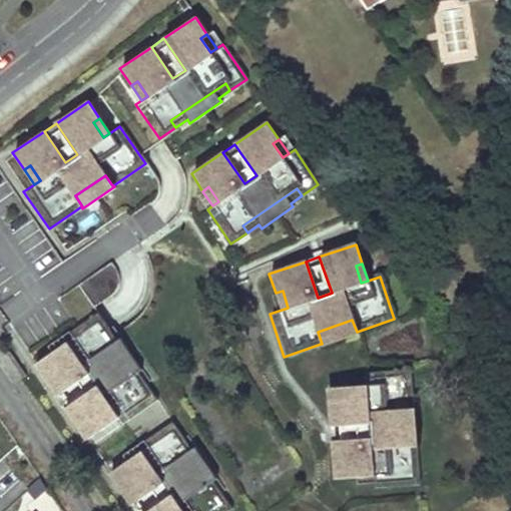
[(111,272),(76,285),(83,305),(118,292),(111,272)]
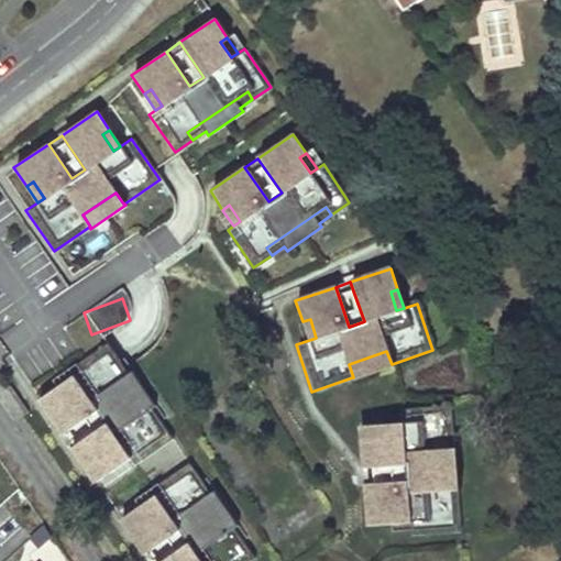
[(316,338),(310,319),(303,321),(309,340),(316,338)]
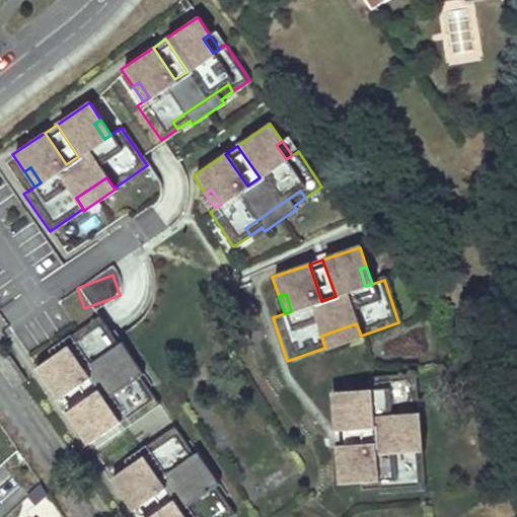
[(139,392),(100,337),(107,331),(103,325),(96,315),(62,340),(66,346),(70,351),(55,361),(51,355),(33,367),(56,399),(76,385),(87,377),(96,389),(85,397),(64,412),(85,444),(103,432),(99,426),(114,416),(118,422),(122,428),(157,403),(146,387),(139,392)]
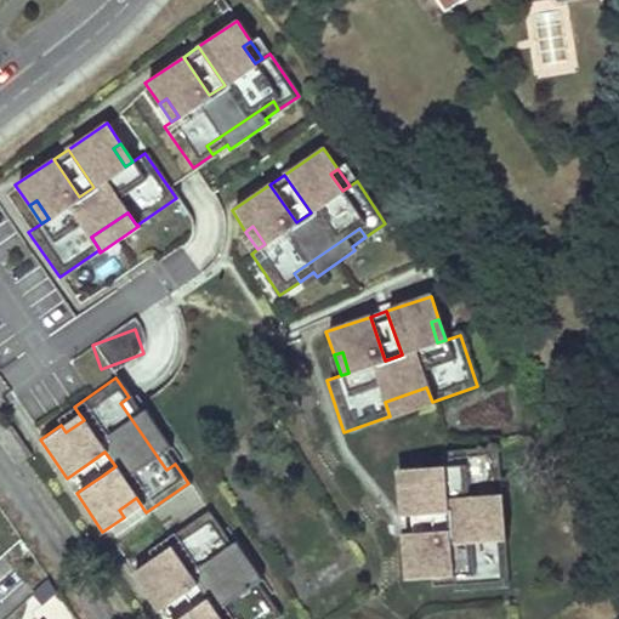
[(390,419),(433,404),(432,402),(426,387),(385,402),(390,416),(388,416),(390,419)]
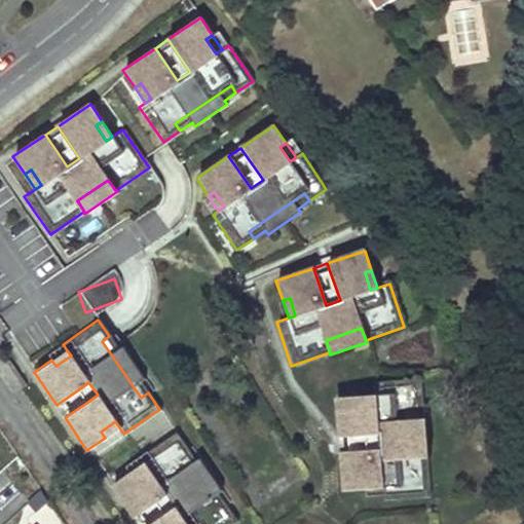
[(143,378),(121,345),(117,348),(109,336),(102,341),(141,398),(148,393),(140,380),(143,378)]
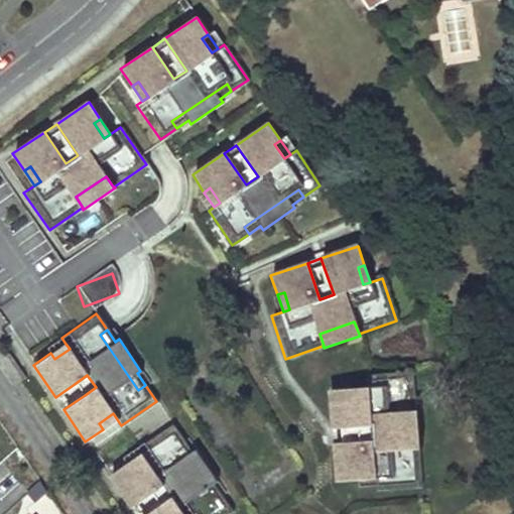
[(54,359),(70,349),(66,344),(50,353),(54,359)]
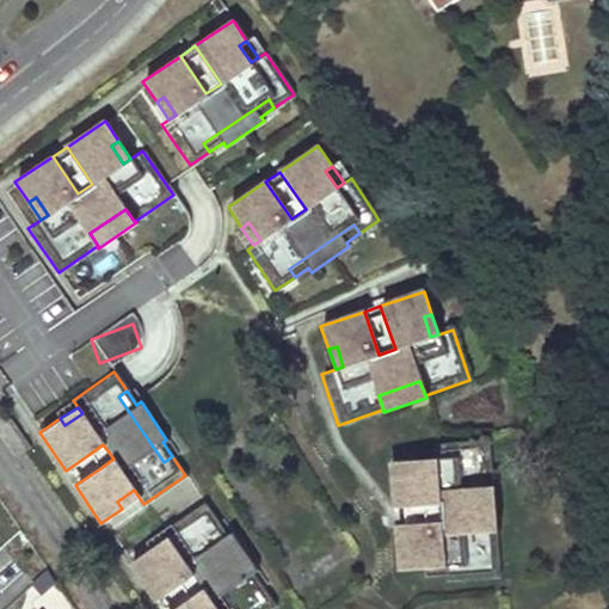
[(491,486),(487,441),(434,444),(435,459),(435,467),(414,469),(413,461),(389,462),(393,508),(438,505),(440,522),(394,526),(397,571),(422,570),(420,560),(442,559),(442,567),(443,583),(497,578),(493,533),(493,531),(479,533),(475,488),(491,487),(491,486)]
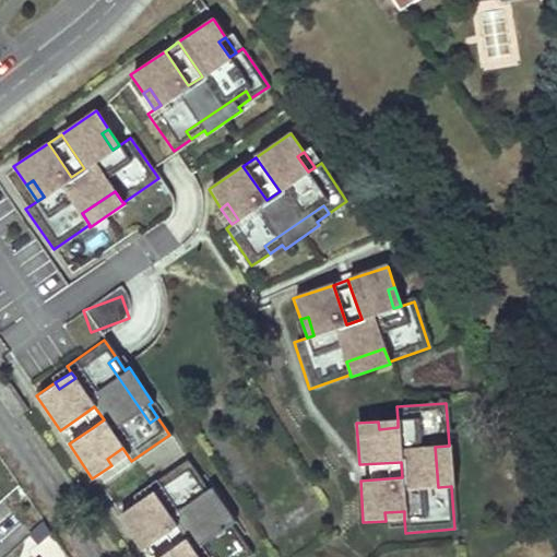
[(104,419),(94,406),(82,415),(92,428),(104,419)]
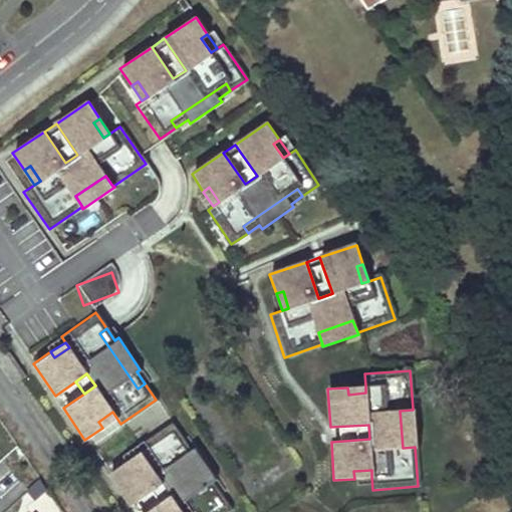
[(365,386),(347,388),(348,395),(365,393),(365,386)]
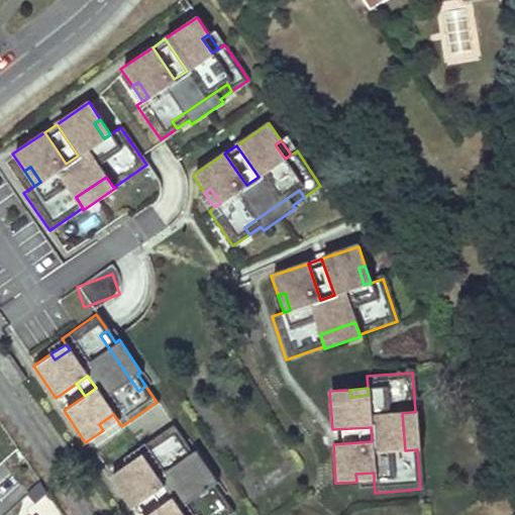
[(420,450),(417,411),(415,411),(415,412),(402,413),(405,450),(417,449),(417,450),(420,450)]
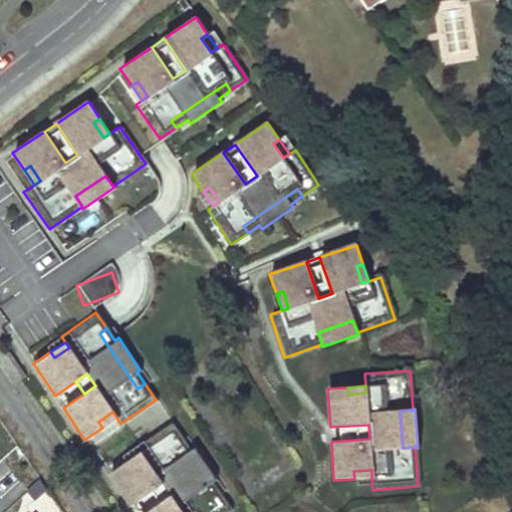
[(102,428),(116,418),(112,412),(98,422),(102,428)]
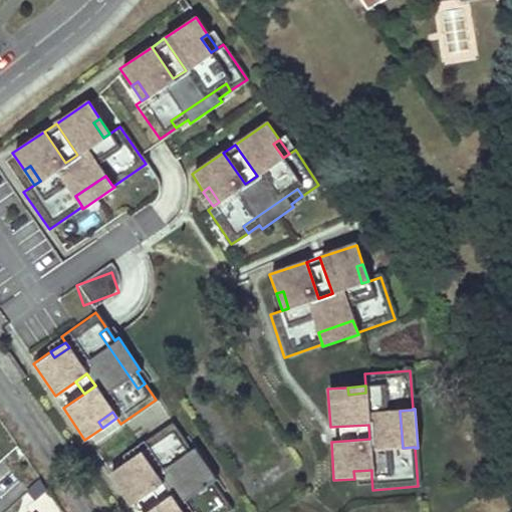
[(212,498),(175,443),(182,439),(171,422),(136,446),(140,452),(144,458),(130,468),(125,462),(107,473),(130,505),(151,491),(162,484),(170,496),(159,503),(145,511),(228,511),(230,510),(219,493),(212,498)]
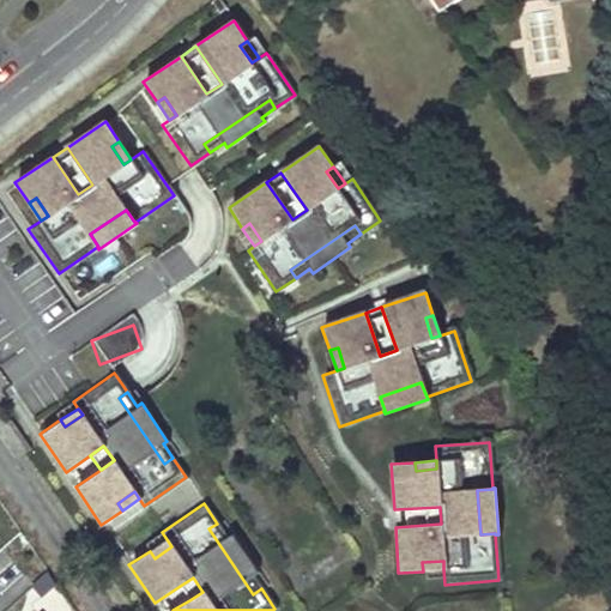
[(440,507),(394,509),(395,527),(441,524),(440,507)]
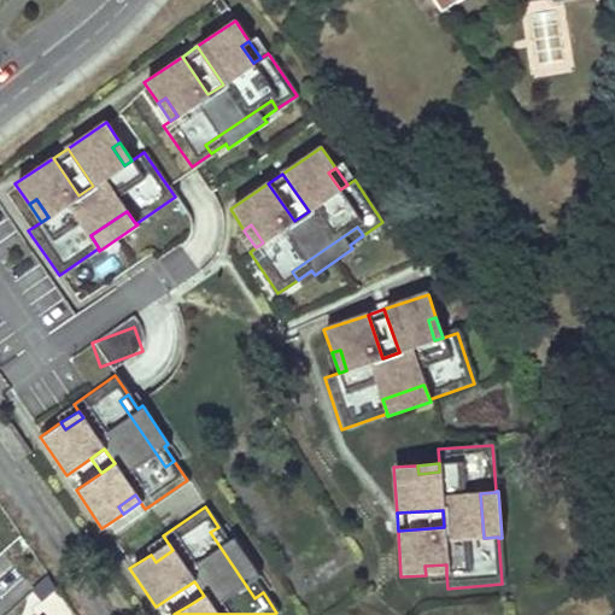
[(258,575),(232,537),(227,540),(218,527),(210,532),(255,598),(263,592),(253,579),(258,575)]
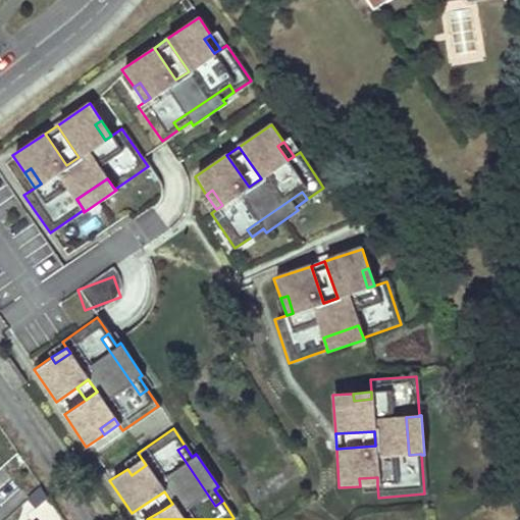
[(132,475),(146,465),(142,459),(127,469),(132,475)]
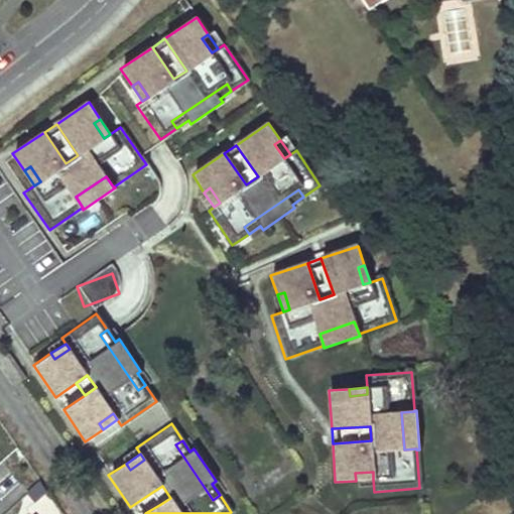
[(373,472),(355,473),(356,481),(373,479),(373,472)]
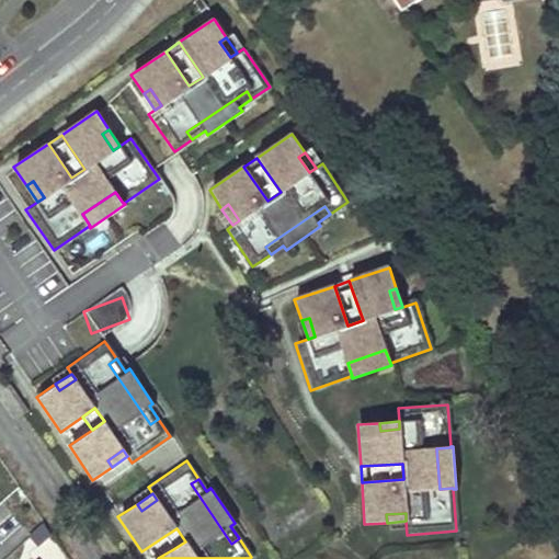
[(185,542),(177,528),(164,536),(173,549),(185,542)]
